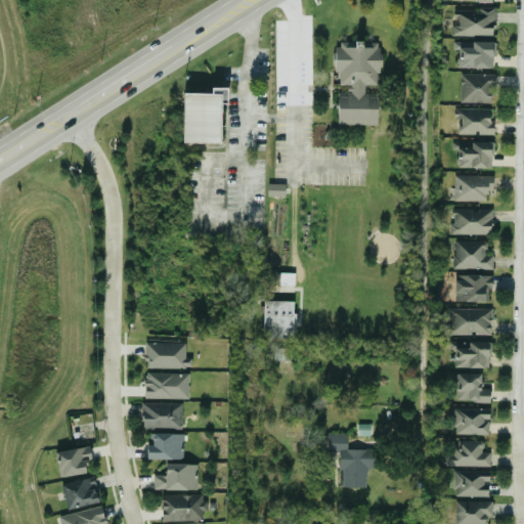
[(454,36),(495,35),(495,8),(453,9),(454,36)]
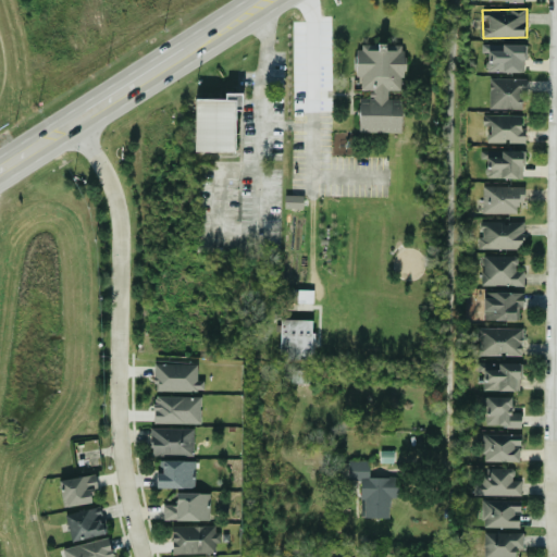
[(359,132),(401,133),(403,99),(390,99),(390,90),(403,90),(404,45),(358,44),(358,89),(375,90),(375,98),(360,98),(359,132)]
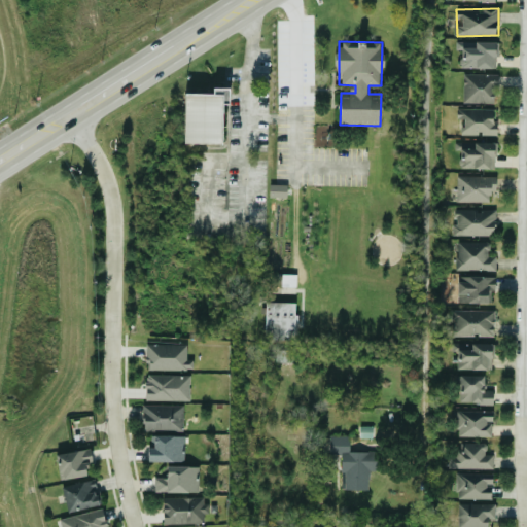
[(497,69),(498,42),(476,41),(476,48),(461,48),(460,68),(497,69)]
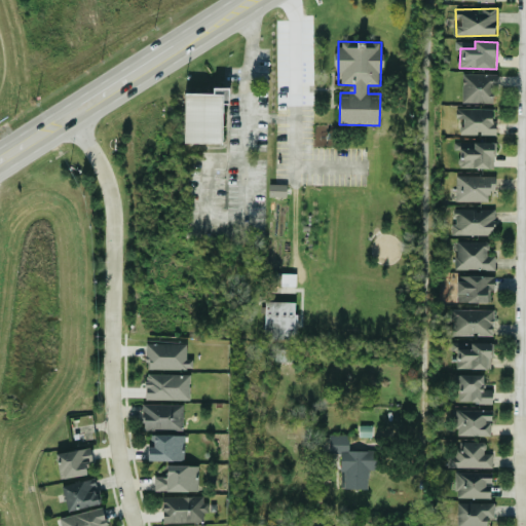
[(462,103),(494,104),(495,74),(463,73),(462,103)]
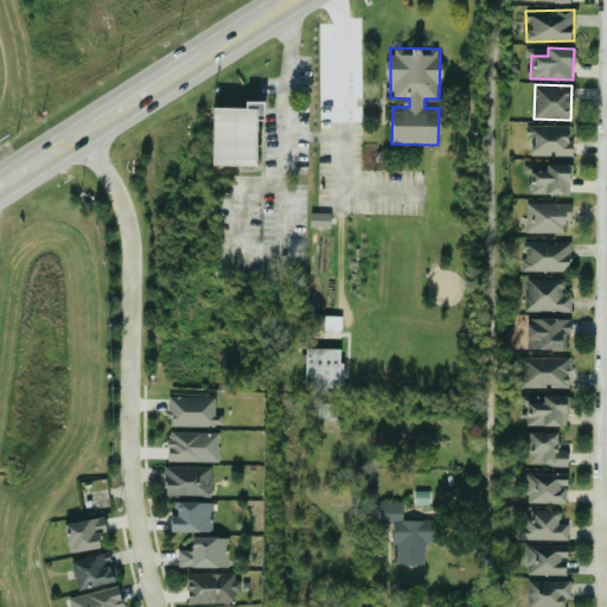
[(212,107),(211,165),(255,166),(255,120),(262,121),(262,101),(243,101),(243,108),(212,107)]
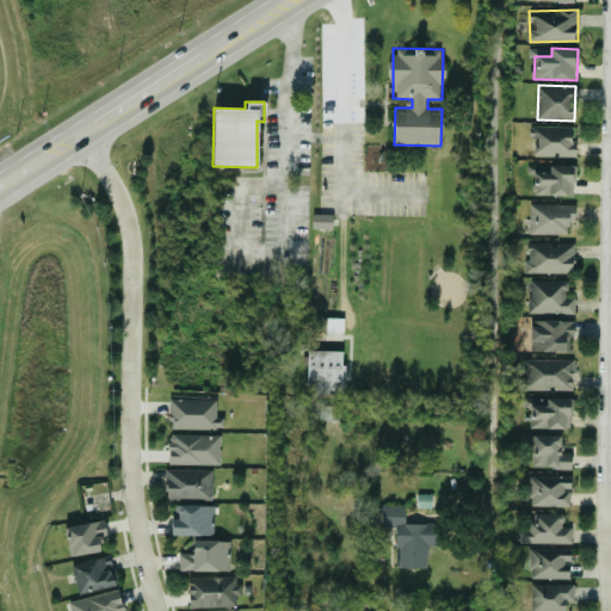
[(534,156),(560,155),(560,158),(574,156),(574,125),(532,127),(534,156)]
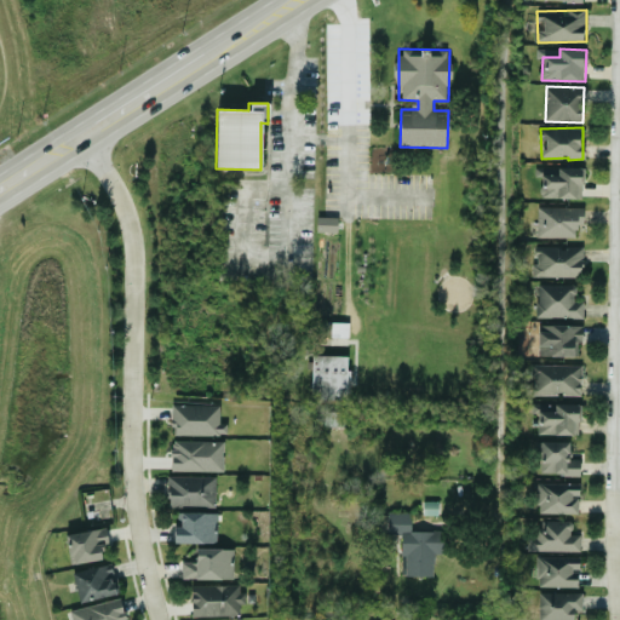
[(539,197),(584,199),(585,168),(540,167),(539,197)]
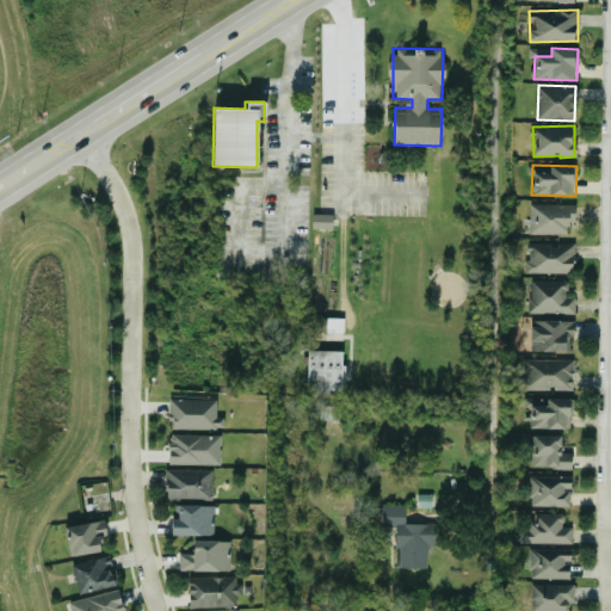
[(568,234),(568,221),(575,222),(576,205),(530,204),(530,234),(568,234)]
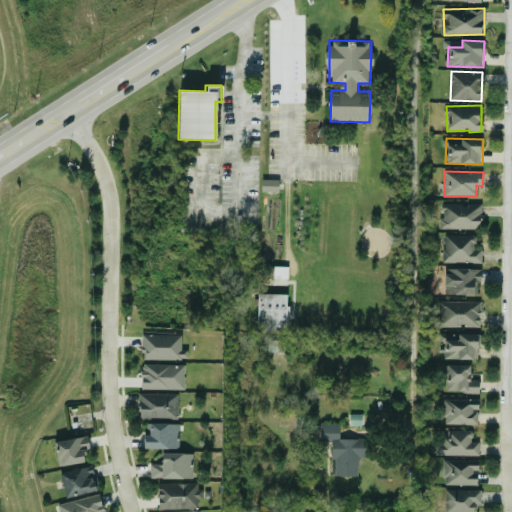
[(279,192),(279,180),(262,179),(262,192),(279,192)]
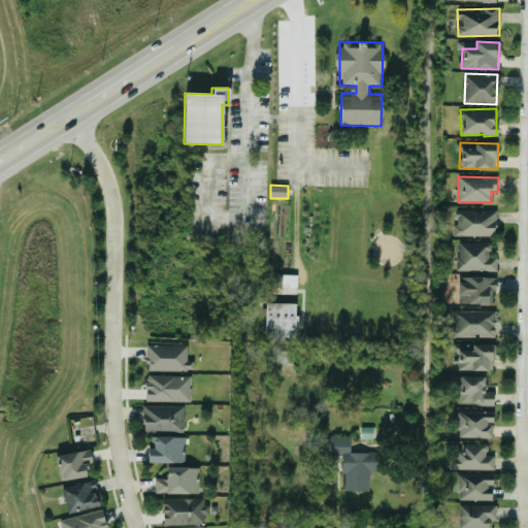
[(497,210),(459,210),(458,225),(454,225),(454,235),(497,236),(497,210)]
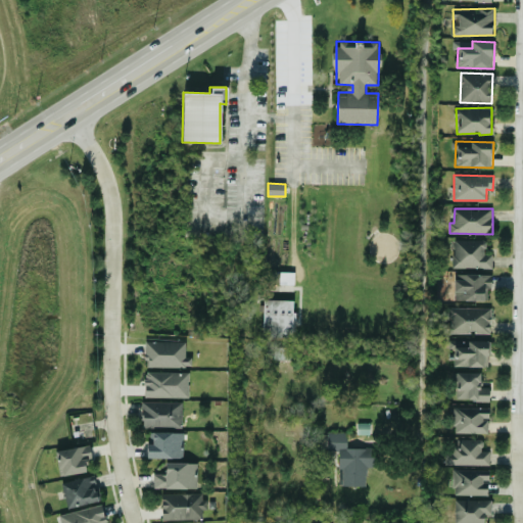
[(490,240),(454,240),(454,268),(490,269),(490,240)]
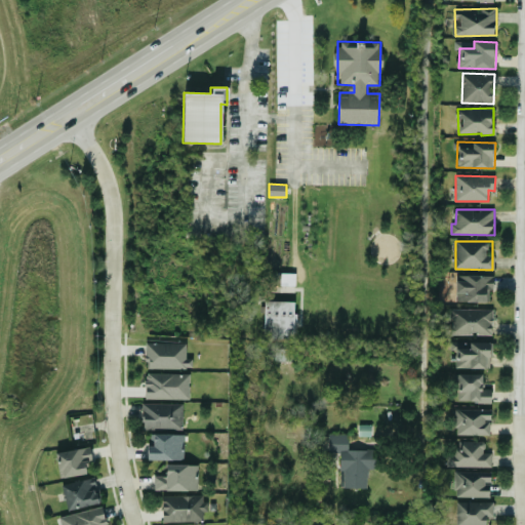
[(456,301),(490,301),(490,289),(494,289),(494,275),(455,276),(456,301)]
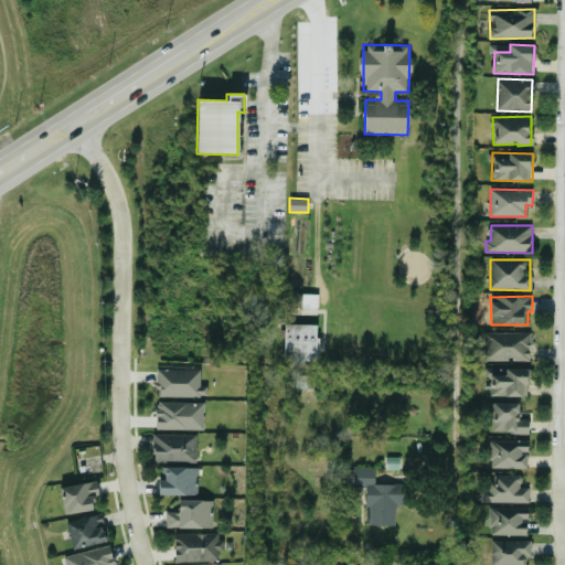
[(531,361),(531,332),(484,332),(484,361),(531,361)]
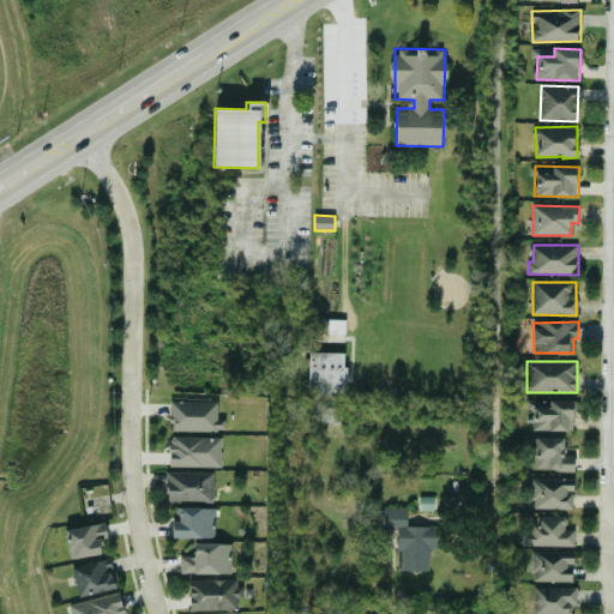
[(170,431),(226,432),(226,420),(218,420),(218,402),(172,401),(170,431)]
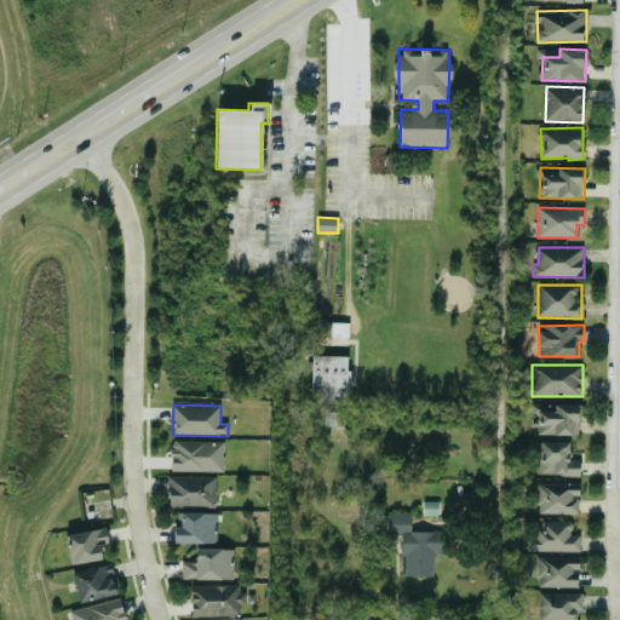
[(340,425),(339,412),(325,412),(325,426),(340,425)]
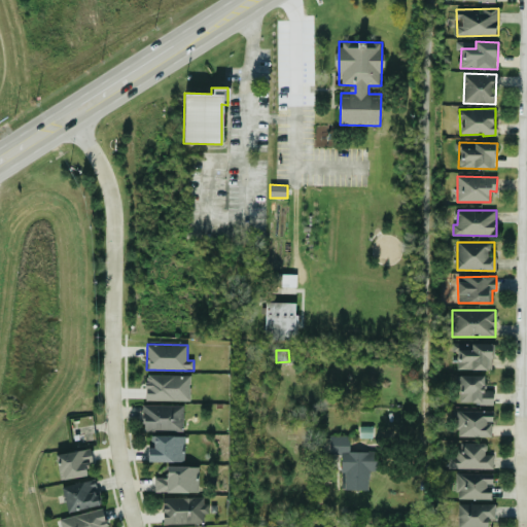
[(190,401),(190,376),(146,375),(145,400),(190,401)]
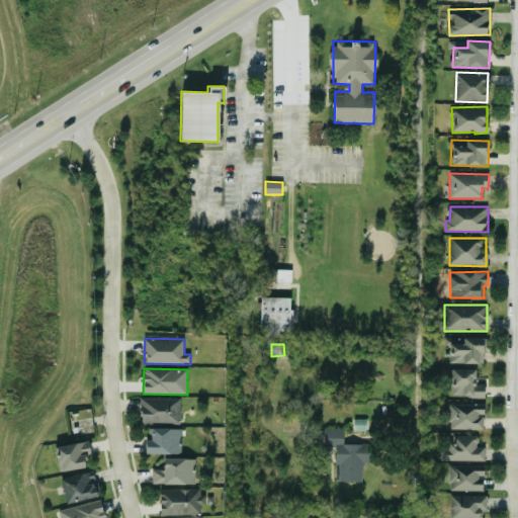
[(486,397),(485,383),(477,383),(476,369),(451,369),(452,397),(486,397)]
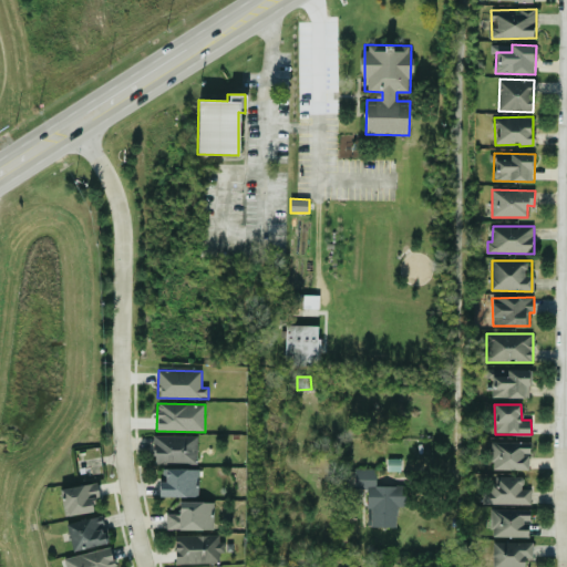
[(154,463),(197,464),(198,436),(154,435),(154,463)]
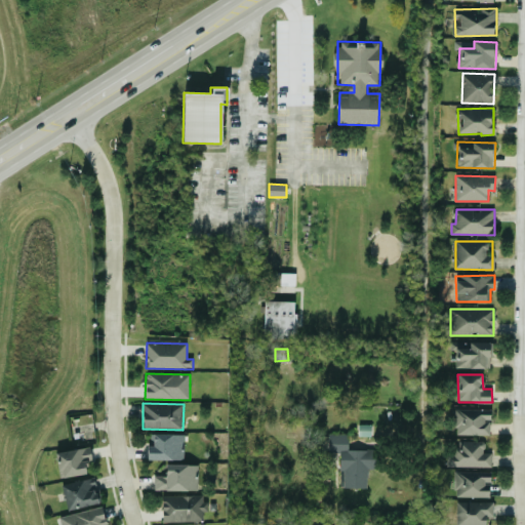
[(490,436),(491,410),(456,408),(455,435),(490,436)]
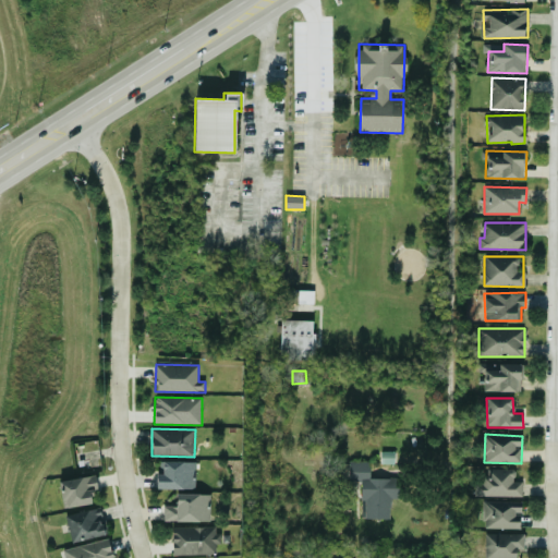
[(157,488),(196,489),(196,462),(162,461),(162,474),(157,474),(157,488)]
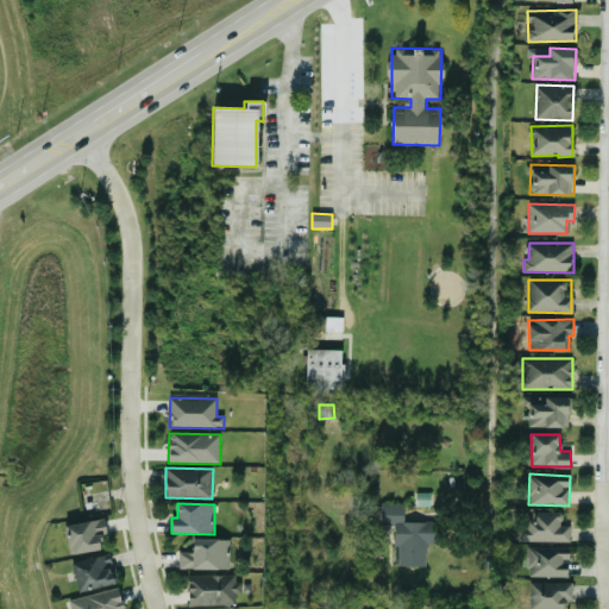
[(427,566),(427,544),(435,544),(435,522),(405,522),(405,503),(377,503),(377,527),(397,527),(397,566),(427,566)]
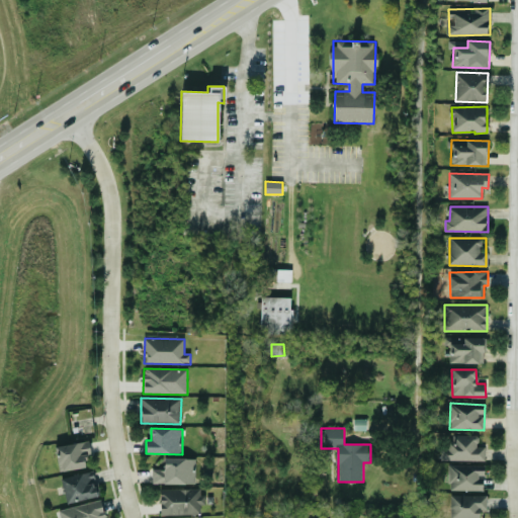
[(486,460),(486,447),(479,447),(479,435),(450,435),(449,460),(486,460)]
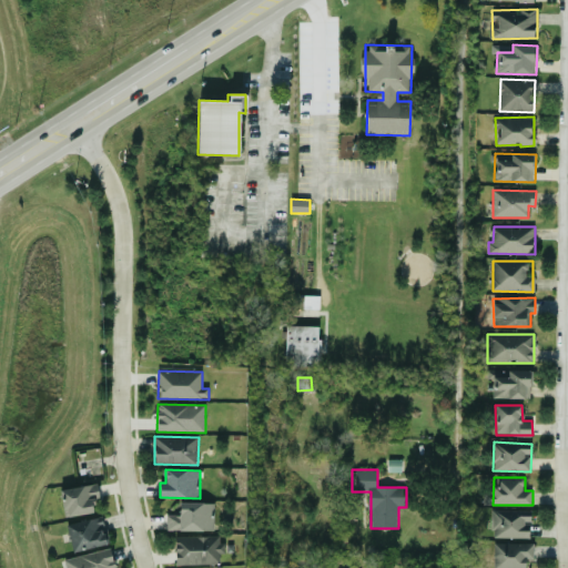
[(63,517),(93,514),(92,499),(100,498),(98,485),(60,489),(63,517)]
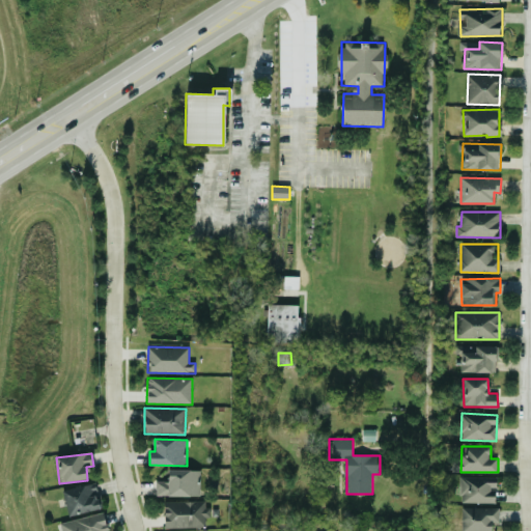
[(168,481),(157,481),(157,497),(200,497),(200,470),(168,470),(168,481)]
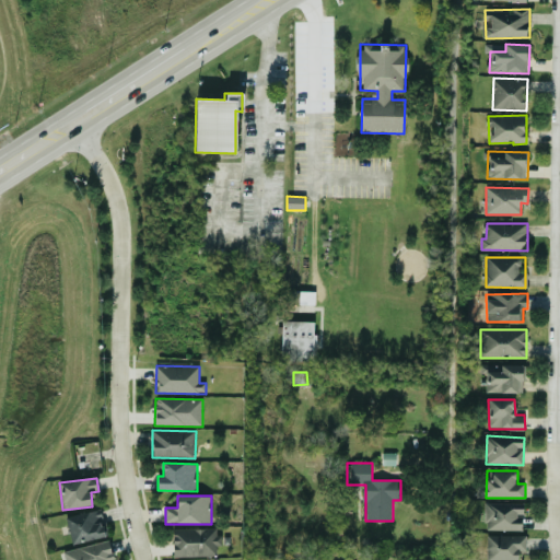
[(487,531),(523,531),(523,515),(524,515),(524,503),(487,503),(487,531)]
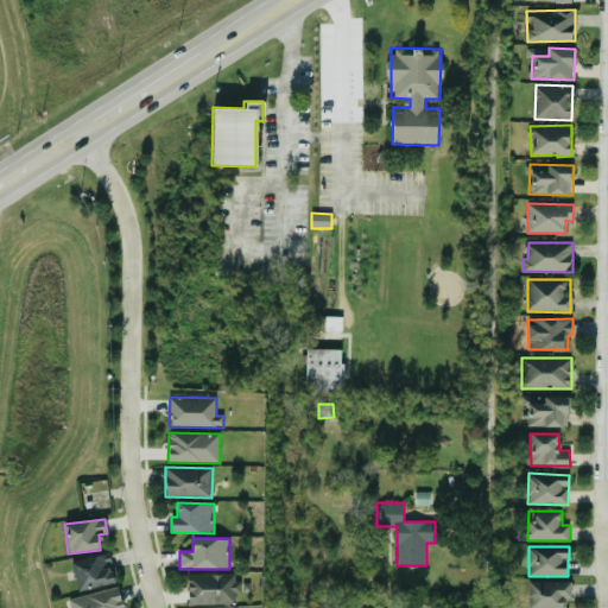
[(115,586),(112,555),(73,559),(76,590),(115,586)]
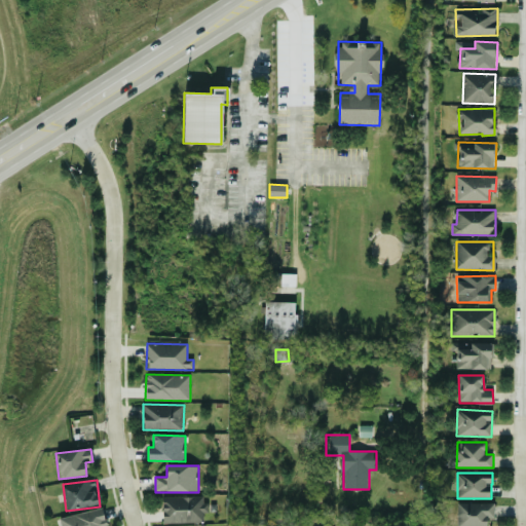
[(207,496),(162,497),(163,524),(204,522),(204,513),(207,513),(207,496)]
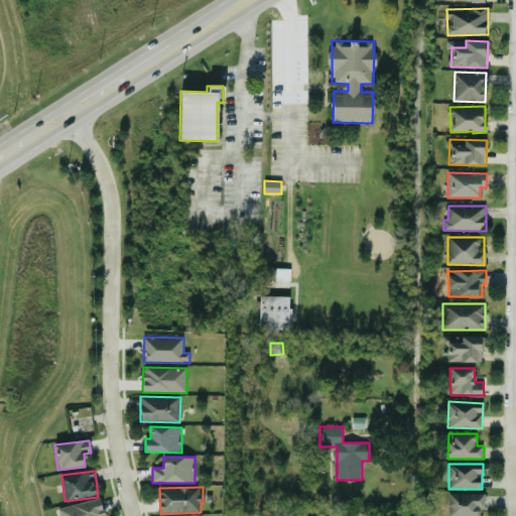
[(486,494),(449,494),(448,515),(478,515),(478,508),(486,508),(486,494)]
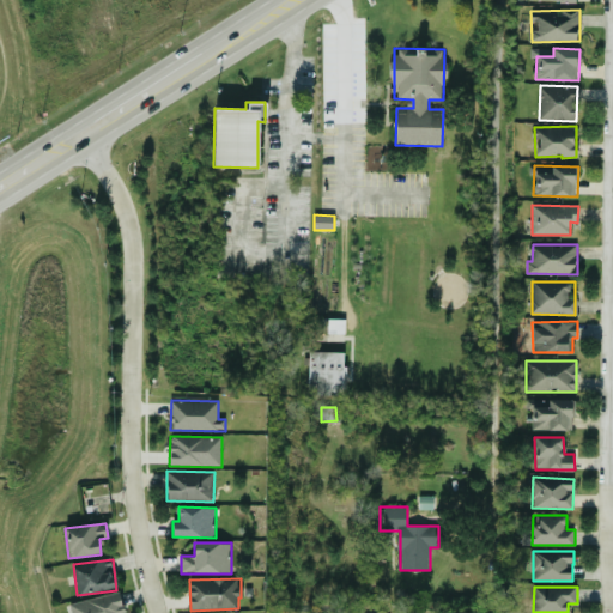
[(123,612),(119,592),(68,605),(70,612),(123,612)]
